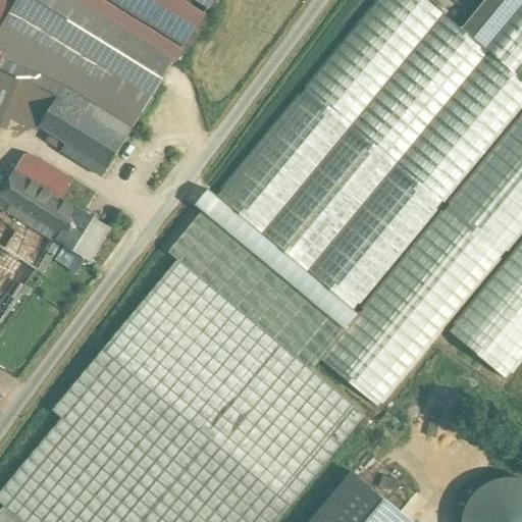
[(173,63),(71,0),(18,0),(0,31),(0,53),(67,82),(136,124),(173,63)]
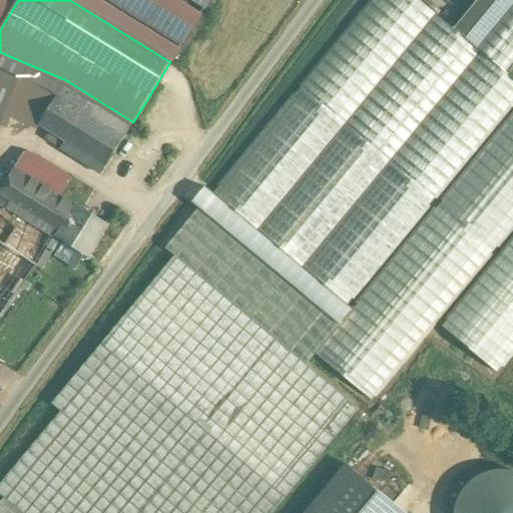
[(418,0),(372,0),(212,193),(347,305),(512,103),(512,77),(454,29),(418,0)]
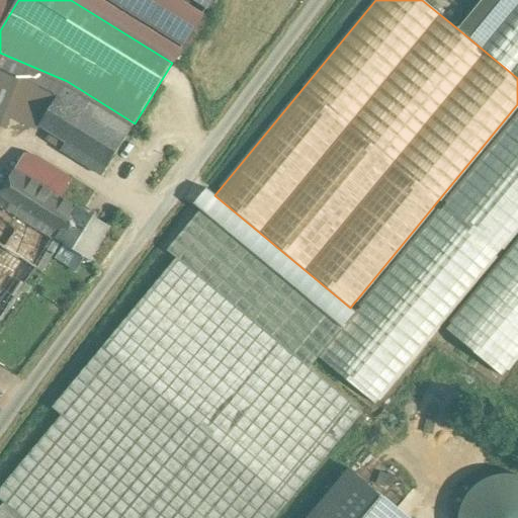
[(517,0),(483,0),(458,29),(517,78),(517,0)]
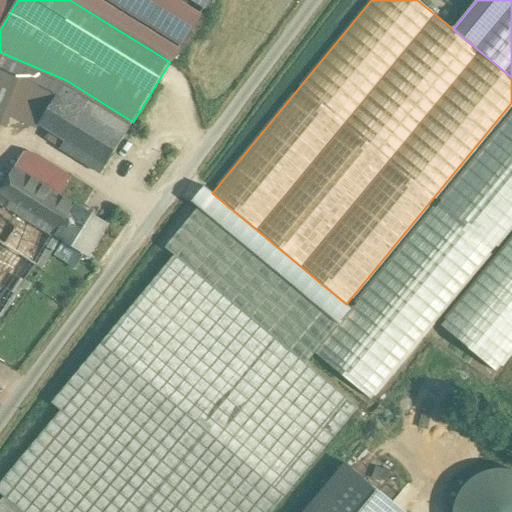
[(0,118),(3,120),(5,116),(36,130),(39,125),(66,80),(0,52),(0,118)]
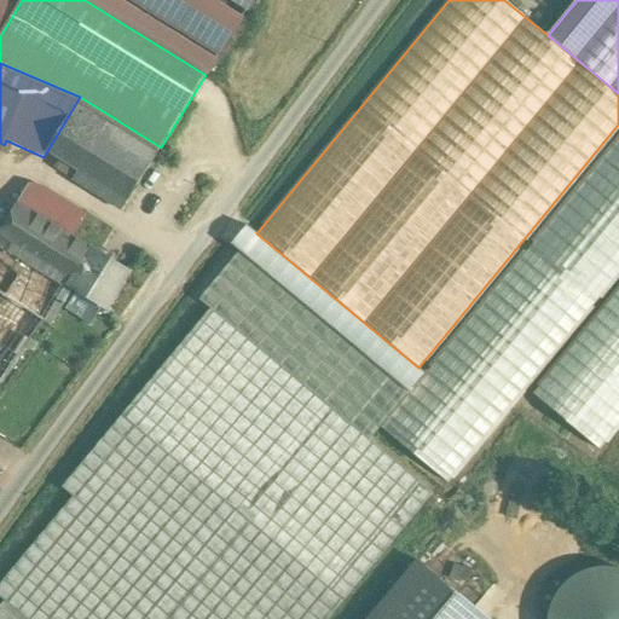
[(161,148),(80,97),(47,151),(59,160),(79,171),(73,180),(122,210),(161,148)]
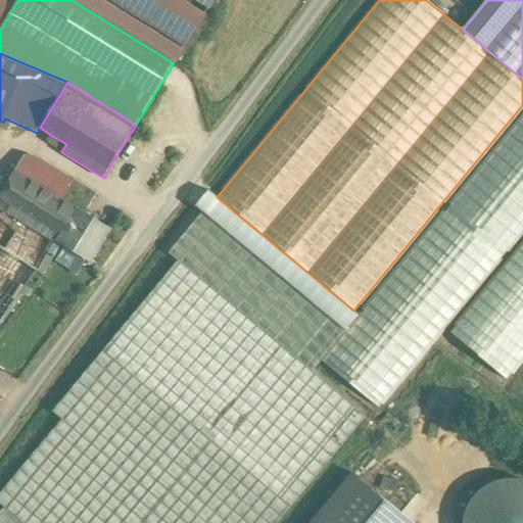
[(522,116),(360,316),(322,361),(379,408),(522,232),(522,116)]
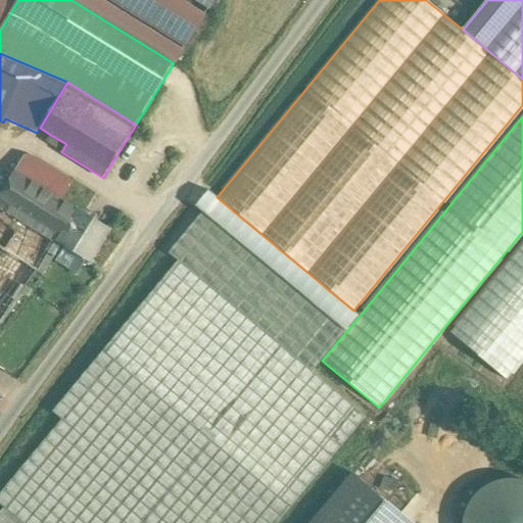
[(66,144),(50,135),(45,142),(61,152),(66,144)]
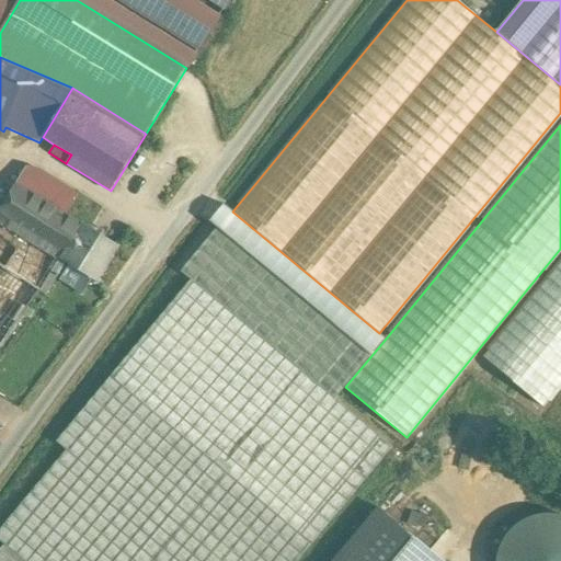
[(73,202),(24,171),(16,184),(66,215),(73,202)]
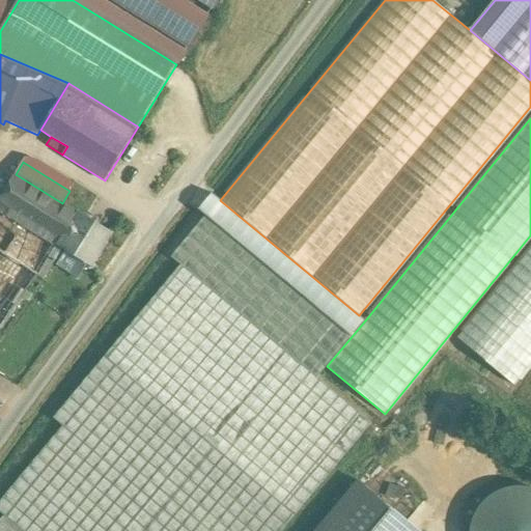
[(0,251),(0,252),(37,275),(45,279),(63,249),(60,246),(80,214),(62,203),(16,174),(0,198),(0,251)]
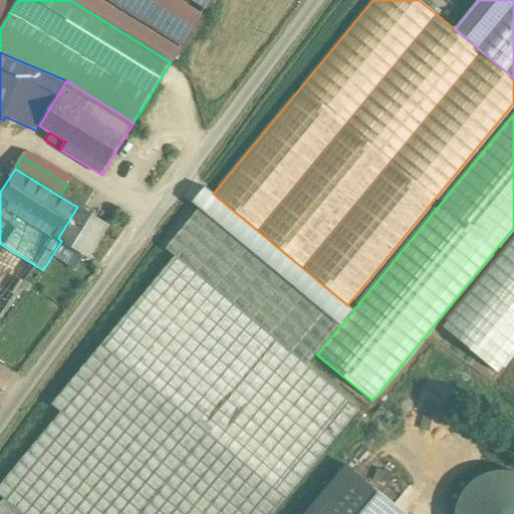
[(95,190),(72,176),(70,179),(67,185),(60,197),(77,207),(58,238),(61,241),(88,258),(108,226),(83,210),(95,190)]
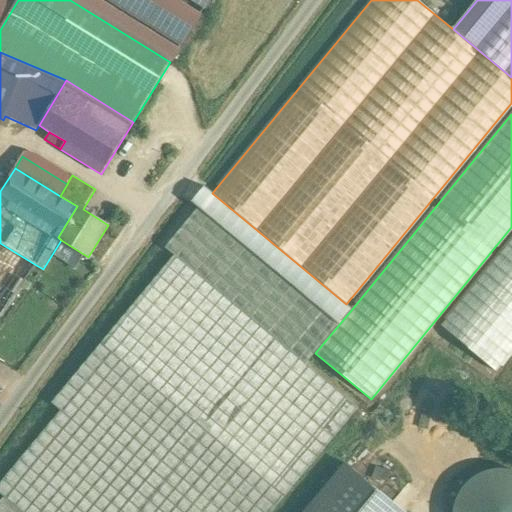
[(212,193),(204,187),(191,203),(198,208),(165,248),(174,255),(306,364),(315,353),(352,309),(346,304),(212,193)]
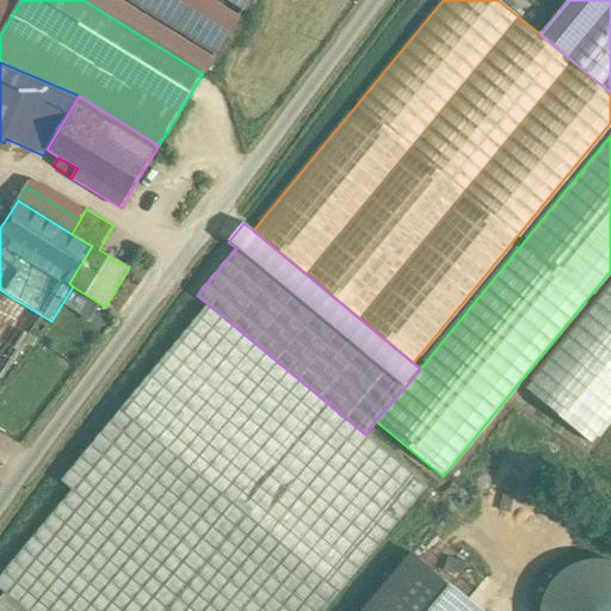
[(610,284),(525,388),(592,443),(610,419),(610,284)]
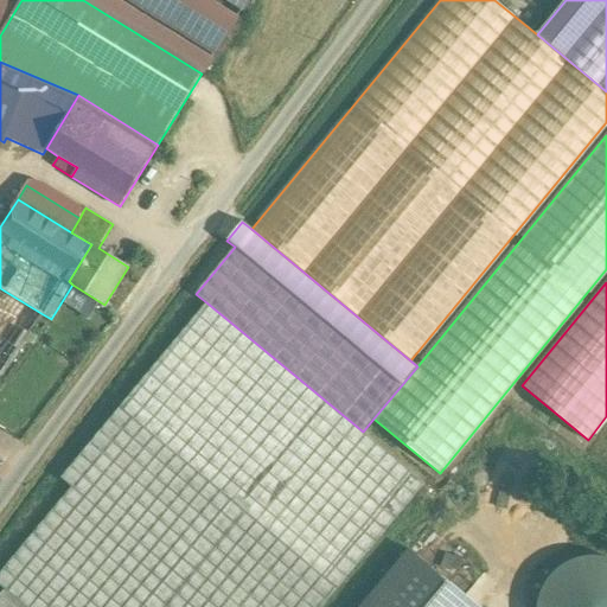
[(0,288),(0,287),(0,375),(43,314),(0,288)]
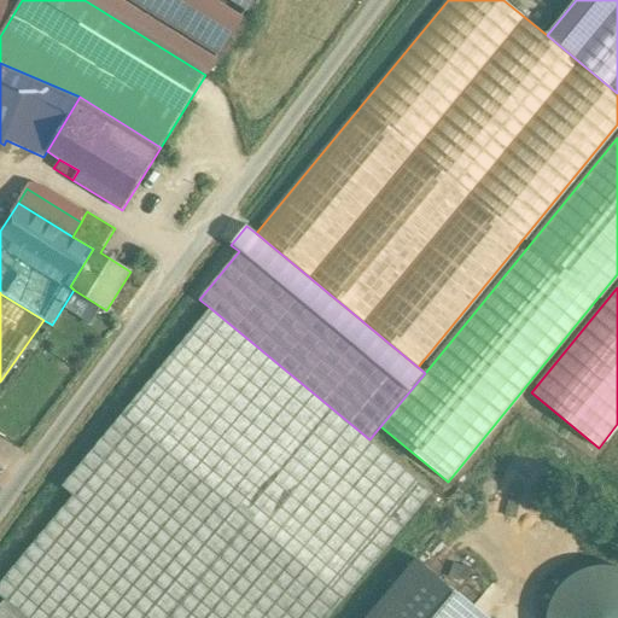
[(210,308),(62,487),(73,496),(0,583),(0,595),(5,600),(27,617),(327,617),(432,491),(371,441),(369,439),(210,308)]
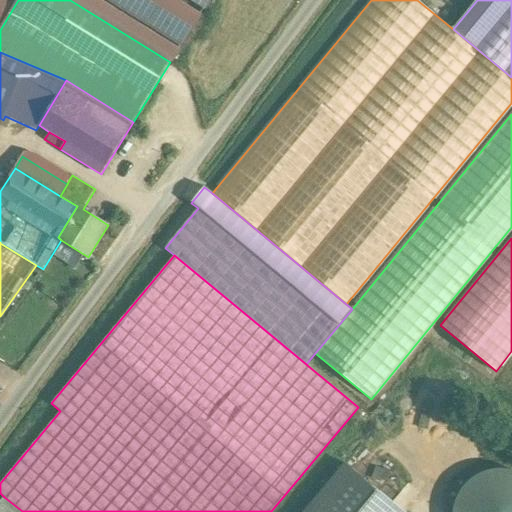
[(404,511),(345,463),(303,511),(404,511)]
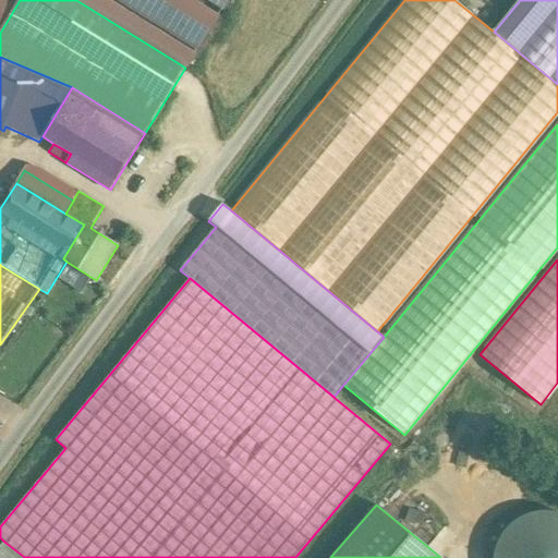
[(557,557),(557,511),(543,511),(528,514),(514,521),(505,531),(497,543),(494,557),(493,557),(557,557)]
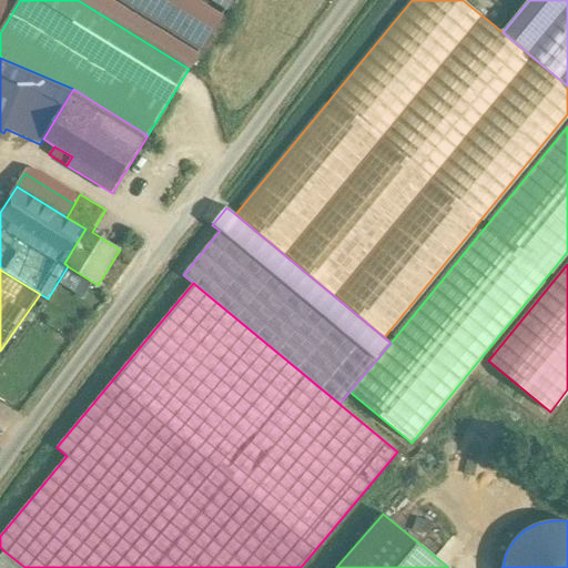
[(24,567),(4,551),(0,557),(0,567),(24,567)]
